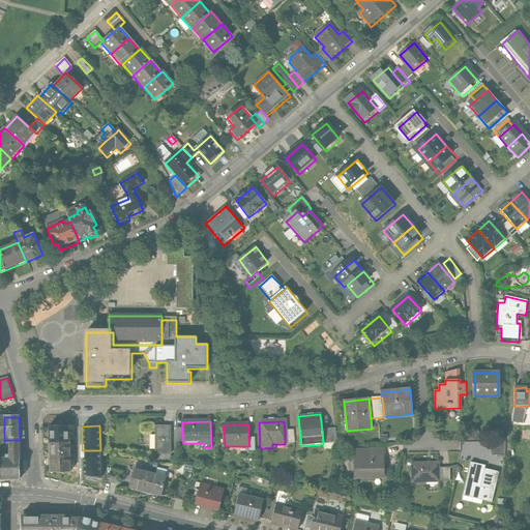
[(50,428),(50,443),(68,443),(68,427),(50,428)]
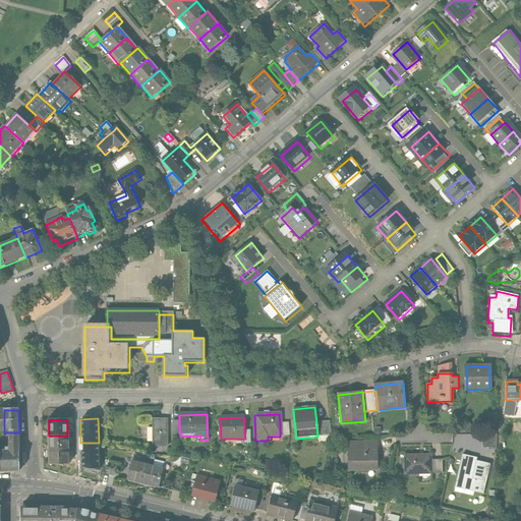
[(168,449),(168,420),(153,420),(153,449),(168,449)]
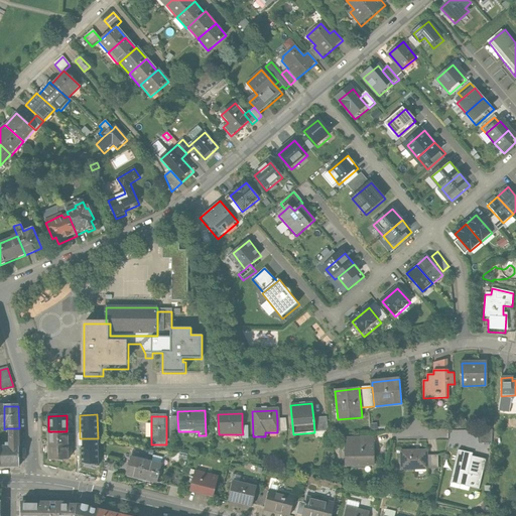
[(466,423),(462,417),(455,422),(460,428),(466,423)]
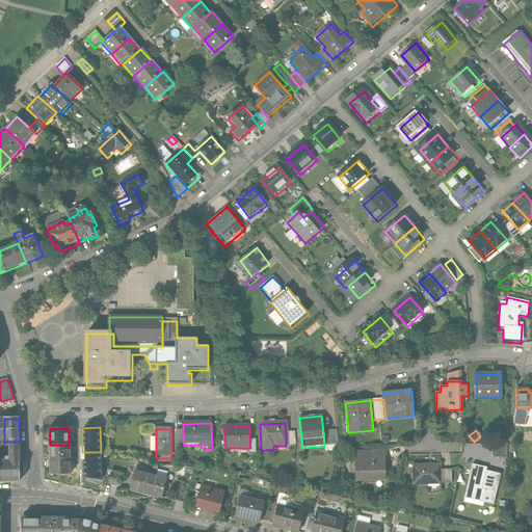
[(337,431),(323,432),(324,446),(338,445),(337,431)]
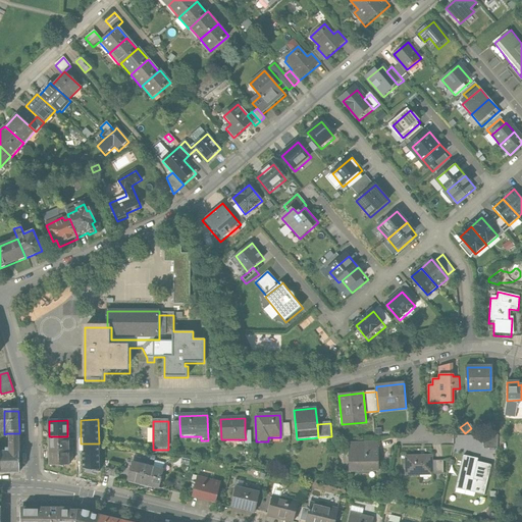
[(289,424),(280,425),(280,437),(290,436),(289,424)]
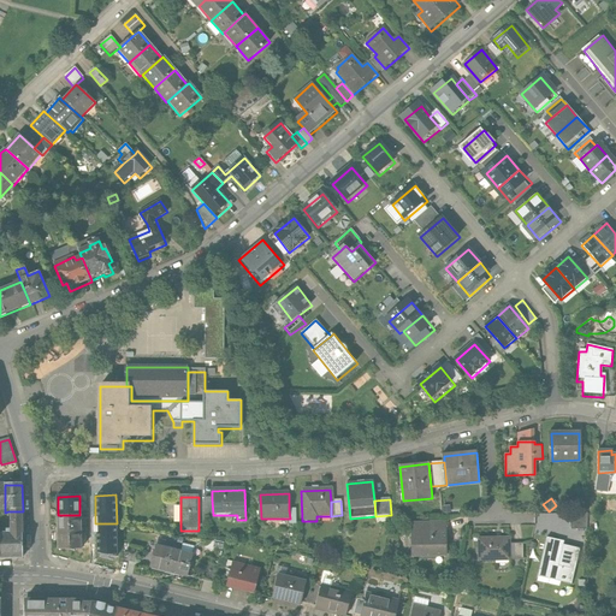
[(9,511),(10,533),(0,533),(0,562),(25,561),(24,533),(23,511),(9,511)]
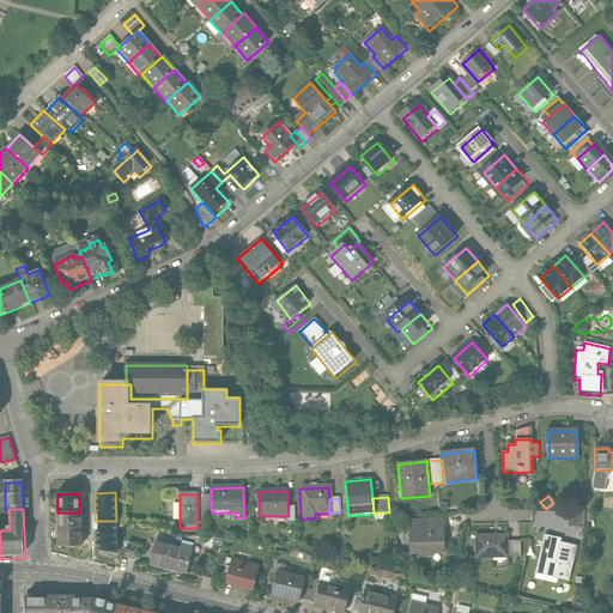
[(566,513),(566,529),(584,529),(583,511),(566,513)]
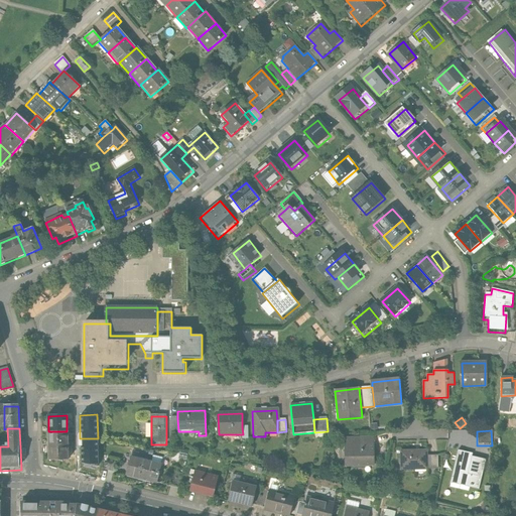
[(68,460),(67,431),(48,431),(48,460),(68,460)]
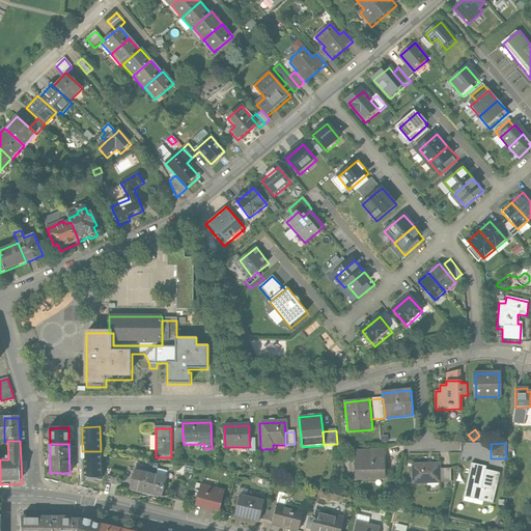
[(101,451),(82,451),(83,477),(101,476),(101,451)]
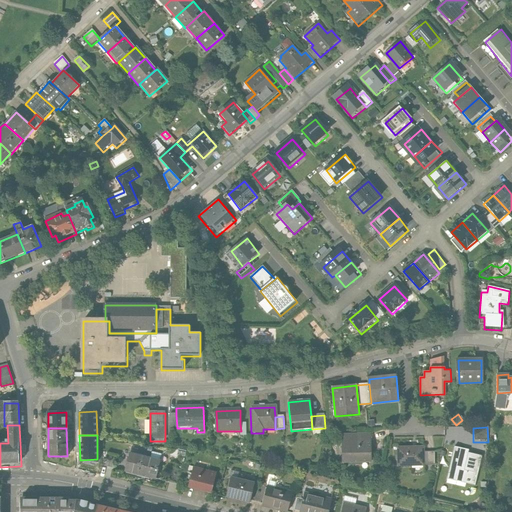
[(371,464),(370,436),(342,436),(342,464),(371,464)]
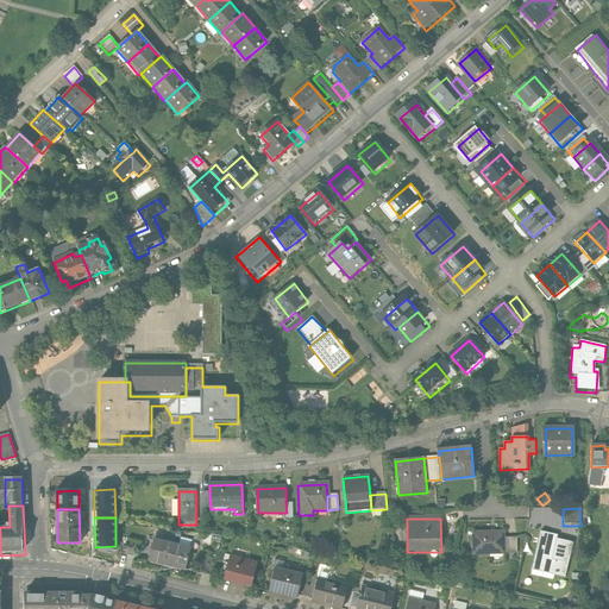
[(533,570),(564,577),(572,542),(557,539),(557,535),(541,532),(533,570)]
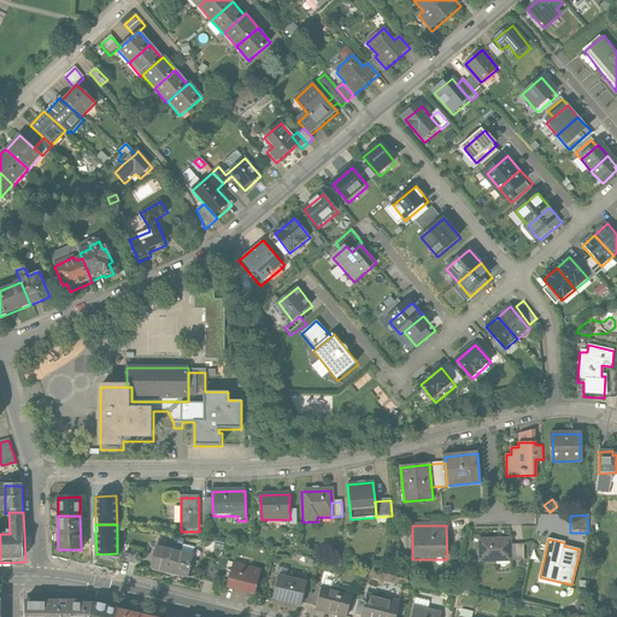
[(510,546),(510,540),(477,541),(477,563),(510,562),(510,546)]
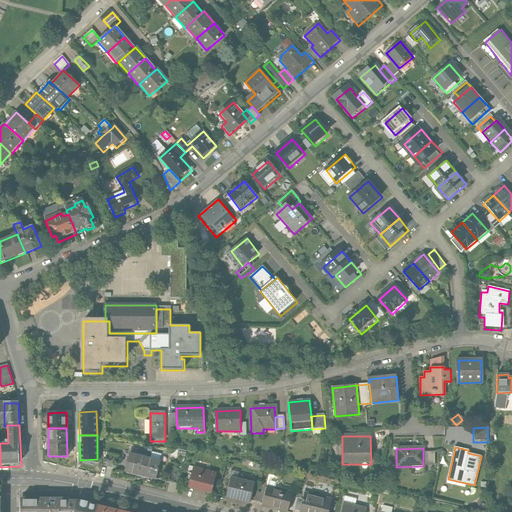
[(435,453),(423,453),(423,466),(435,466),(435,453)]
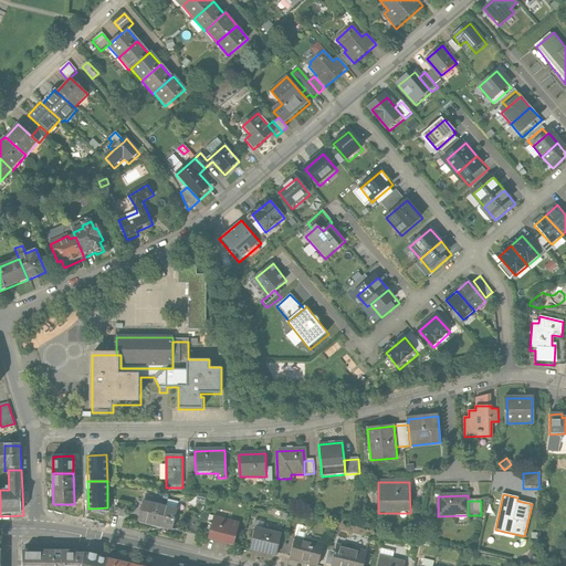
[(138,524),(155,528),(160,506),(144,502),(138,524)]
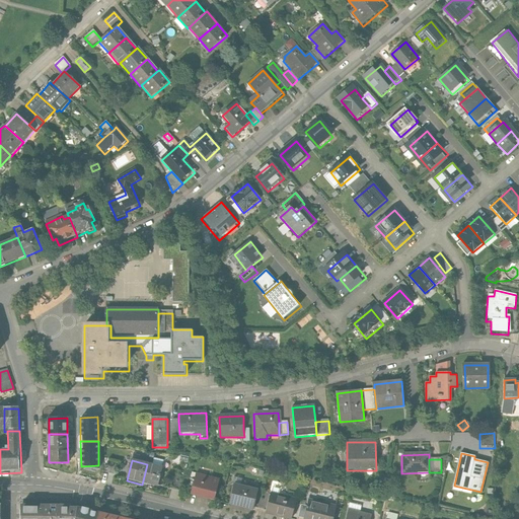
[(108,461),(105,473),(115,475),(118,463),(108,461)]
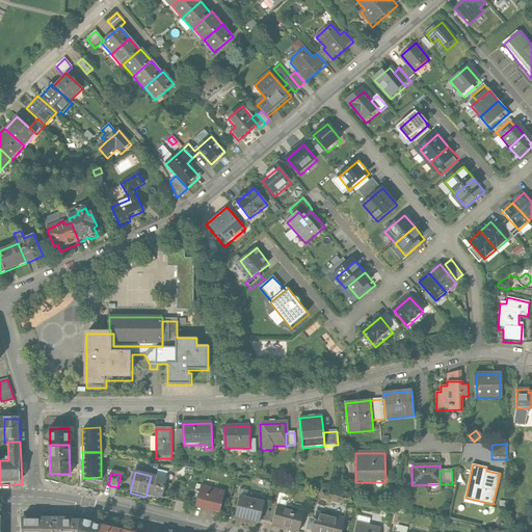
[(166,480),(151,476),(145,497),(161,501),(166,480)]
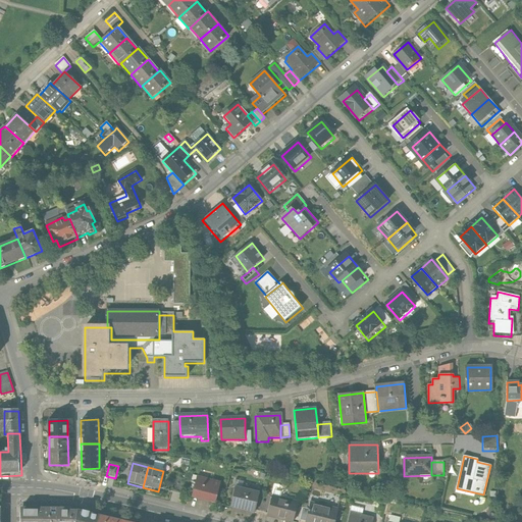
[(175,478),(171,492),(180,494),(184,480),(175,478)]
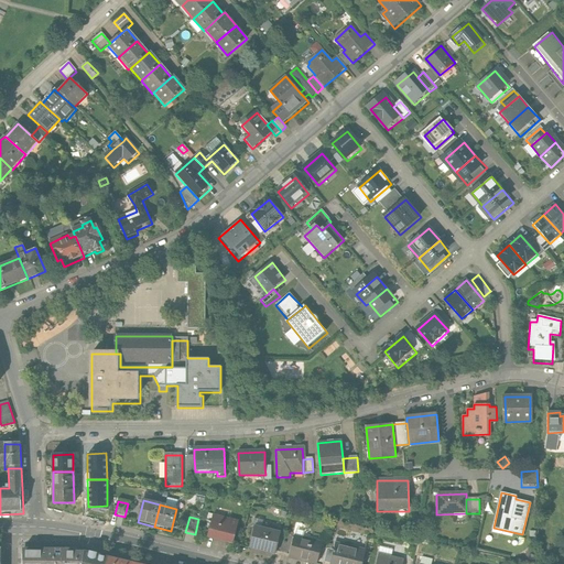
[(213,517),(207,539),(232,545),(238,523),(213,517)]
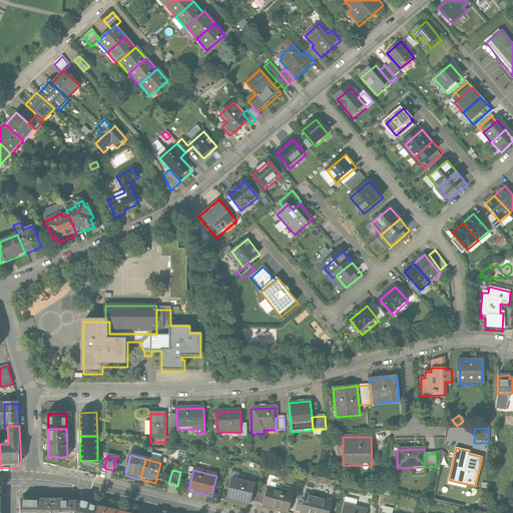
[(230,480),(226,500),(249,505),(254,485),(230,480)]
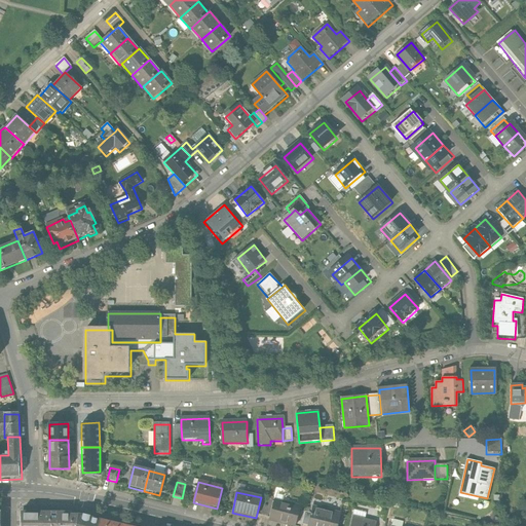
[(273,501),(268,523),(282,525),(294,525),(299,508),(273,501)]
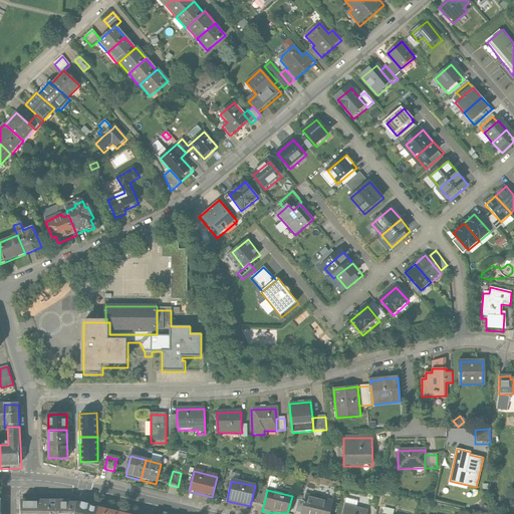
[(300,513),(329,513),(332,503),(305,496),(303,502),(300,513)]
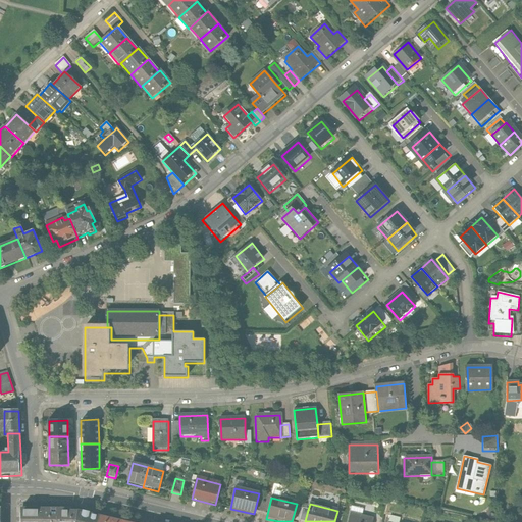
[(44,521),(45,508),(20,507),(19,521),(44,521)]
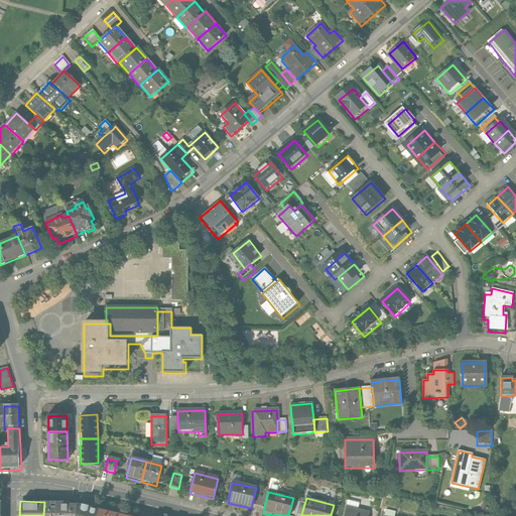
[(74,515),(76,504),(59,502),(44,502),(43,515),(74,515)]
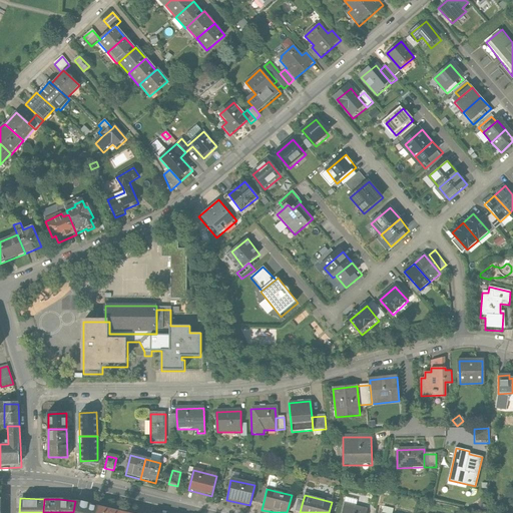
[(295,512),(299,512),(300,512),(303,501),(298,499),(295,512)]
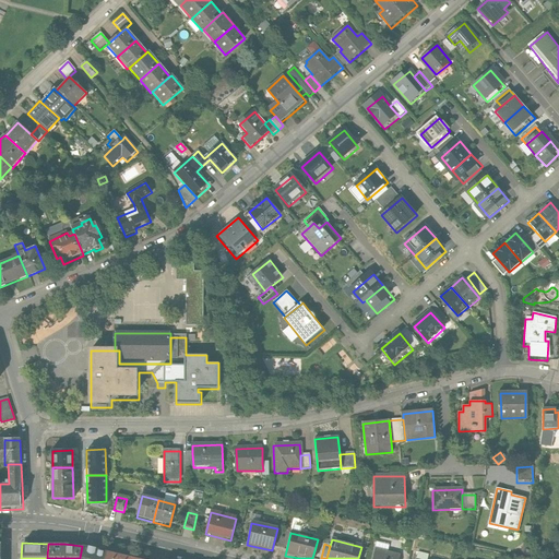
[(82,546),(80,558),(103,558),(105,550),(82,546)]
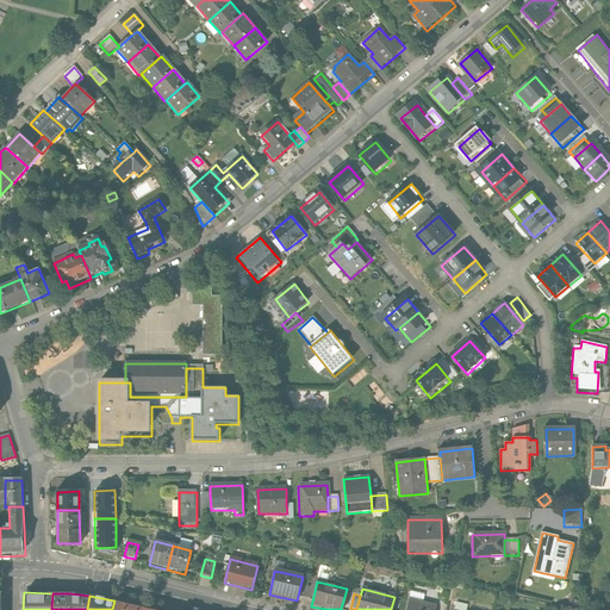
[(409,599),(406,609),(434,609),(436,605),(409,599)]
